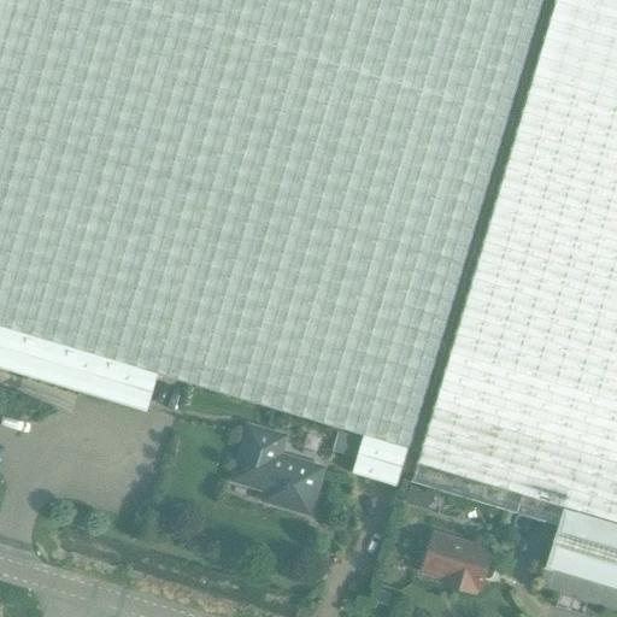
[(0,0),(0,368),(146,412),(157,375),(182,382),(363,436),(352,472),(395,486),(540,0),(0,0)]
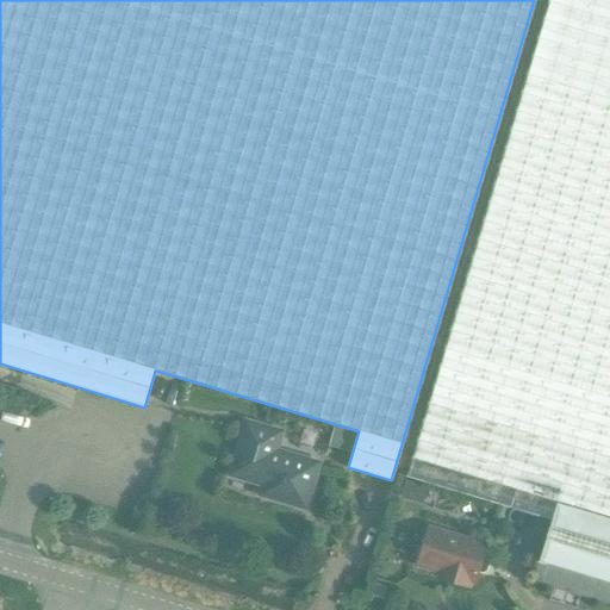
[(609,0),(549,0),(408,477),(551,520),(556,503),(609,518),(609,0)]
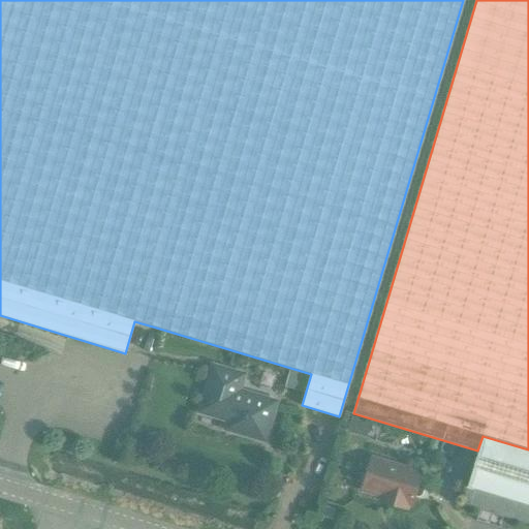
[(265,440),(276,402),(239,391),(243,375),(214,366),(200,411),(229,419),(227,429),(265,440)]
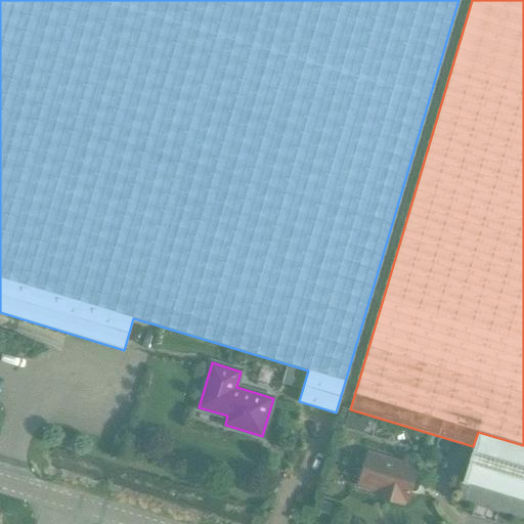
[(523,445),(478,432),(473,446),(457,499),(523,519),(523,445)]
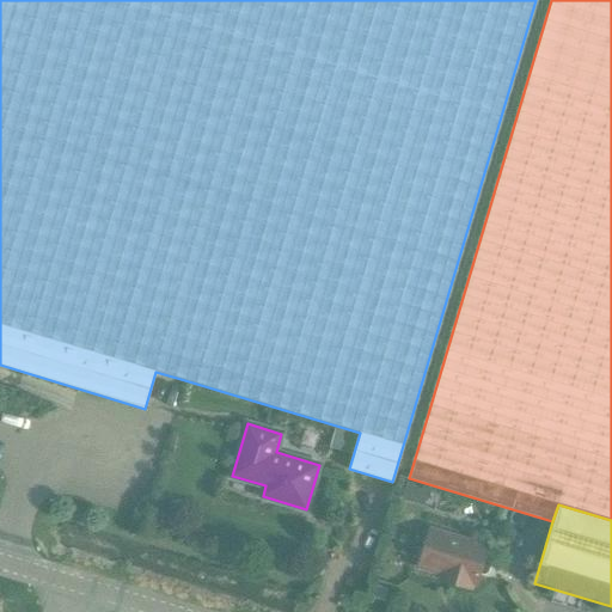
[(479,574),(484,575),(489,573),(491,563),(489,558),(484,557),(487,546),(429,530),(418,567),(451,576),(448,582),(470,588),(472,582),(476,583),(479,574)]
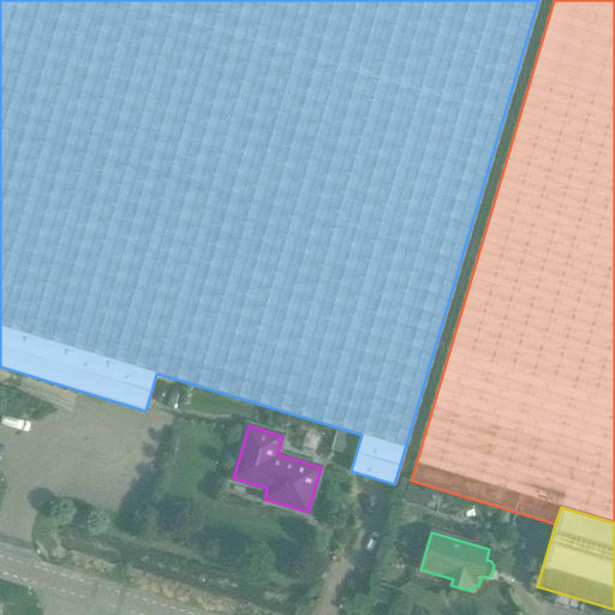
[(378,589),(375,601),(387,603),(390,592),(378,589)]
